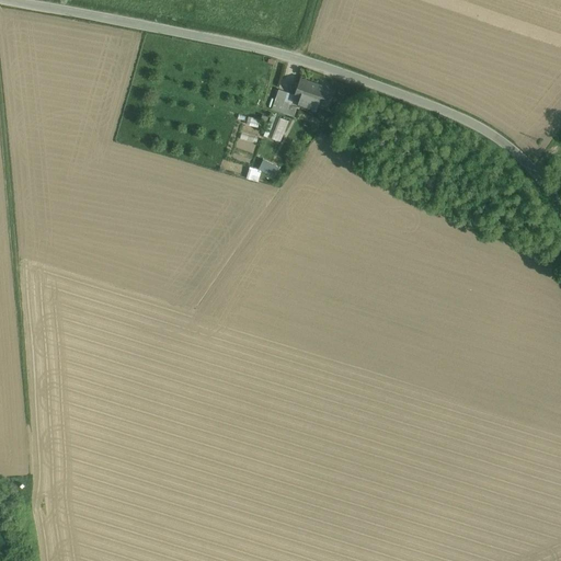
[(333,90),(300,79),(295,95),(302,98),(311,101),(327,106),(333,90)]
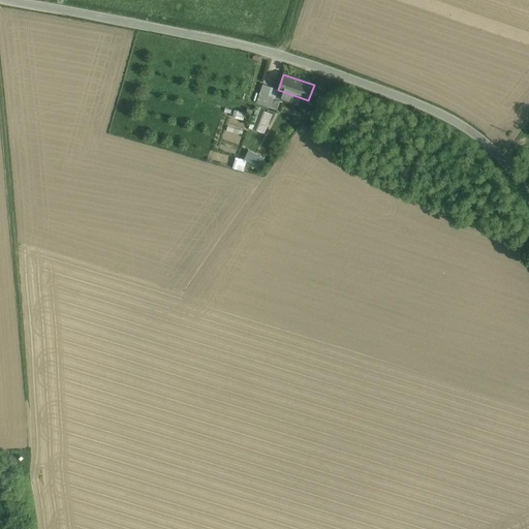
[(272,88),(263,85),(260,95),(268,98),(270,94),(272,88)]
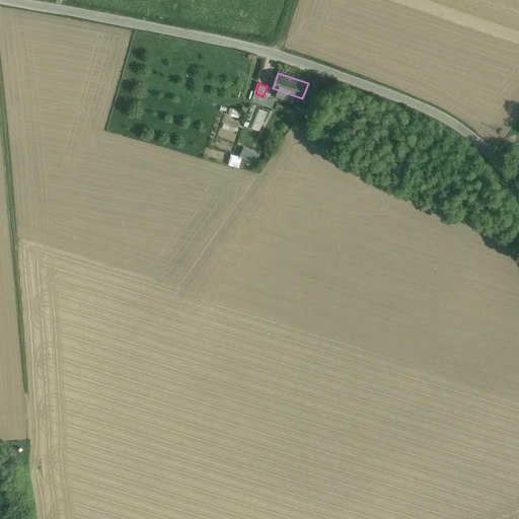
[(265,92),(263,96),(255,93),(251,104),(267,109),(272,95),(265,92)]
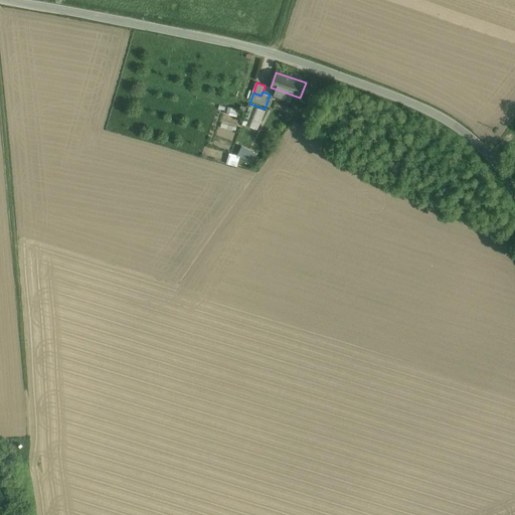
[(228,107),(227,114),(238,117),(239,109),(228,107)]
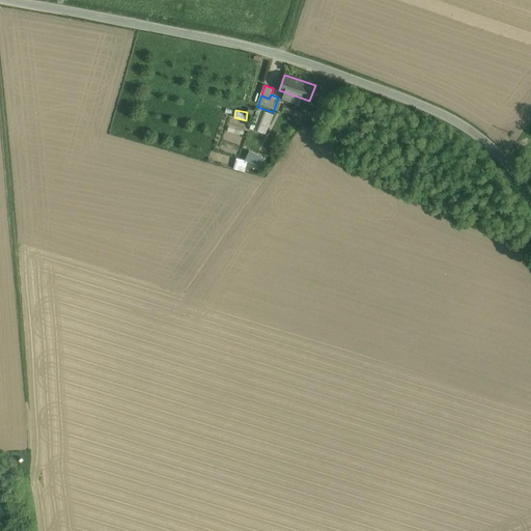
[(228,131),(226,136),(242,140),(243,135),(228,131)]
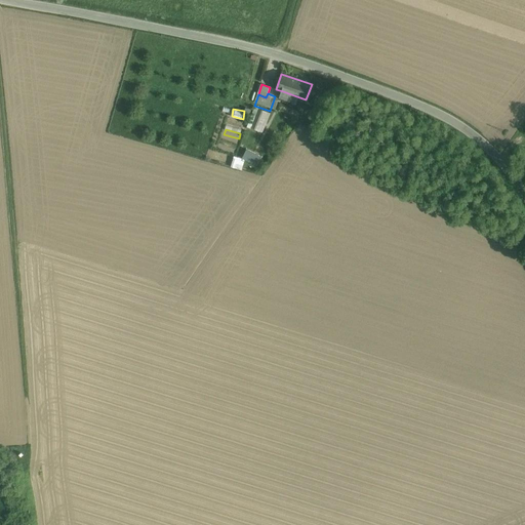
[(259,164),(263,154),(246,150),(244,158),(235,156),(232,166),(243,169),(245,161),(259,164)]
